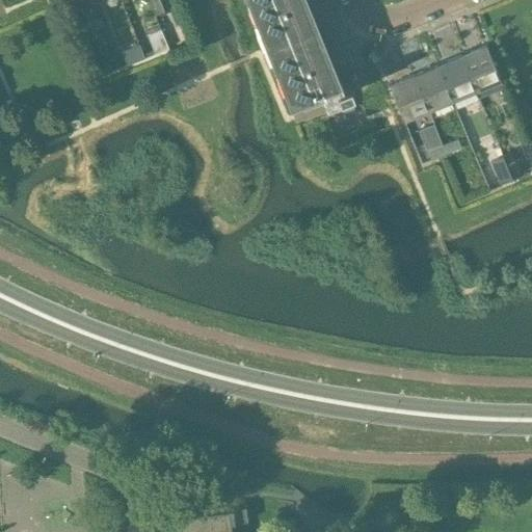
[(159,0),(149,0),(154,15),(163,11),(159,0)]
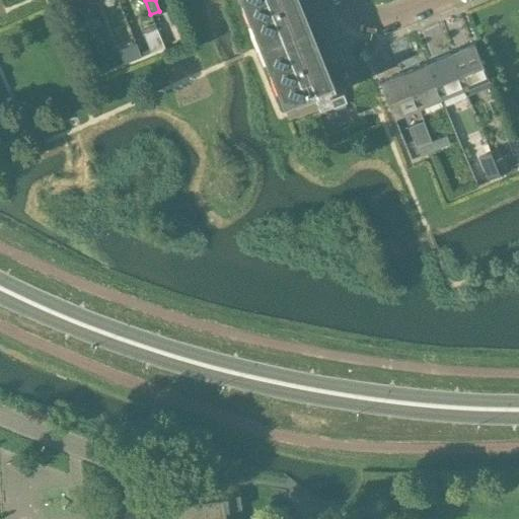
[(295,0),(242,0),(283,101),(293,97),(297,108),(317,100),(317,101),(338,93),(338,91),(345,88),(342,80),(334,83),(331,78),(327,79),(295,0)]
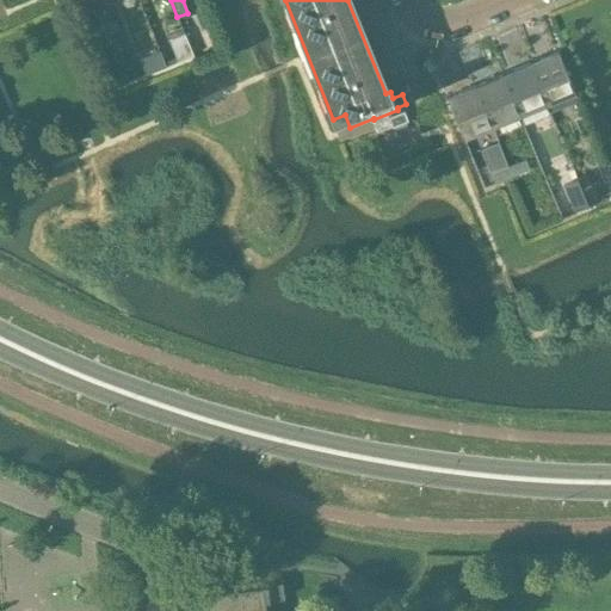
[(98,26),(102,36),(121,29),(116,19),(98,26)]
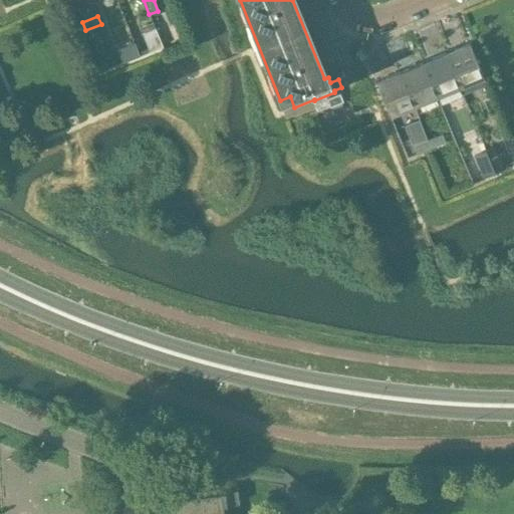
[(149,51),(162,46),(156,28),(143,33),(149,51)]
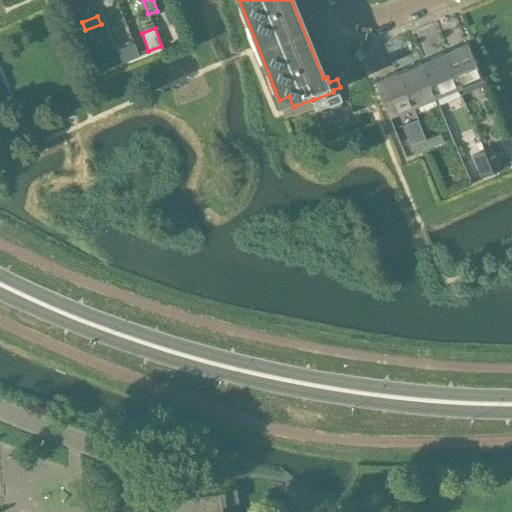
[(117,48),(122,61),(139,54),(134,41),(117,48)]
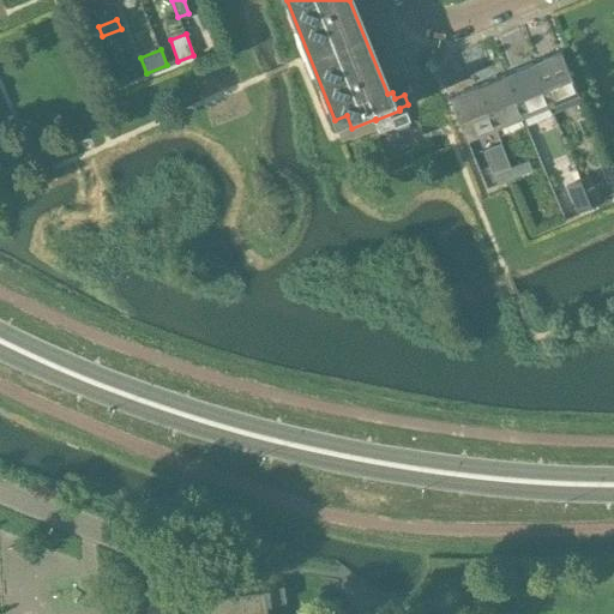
[(577,91),(561,52),(533,64),(548,103),(577,91)]
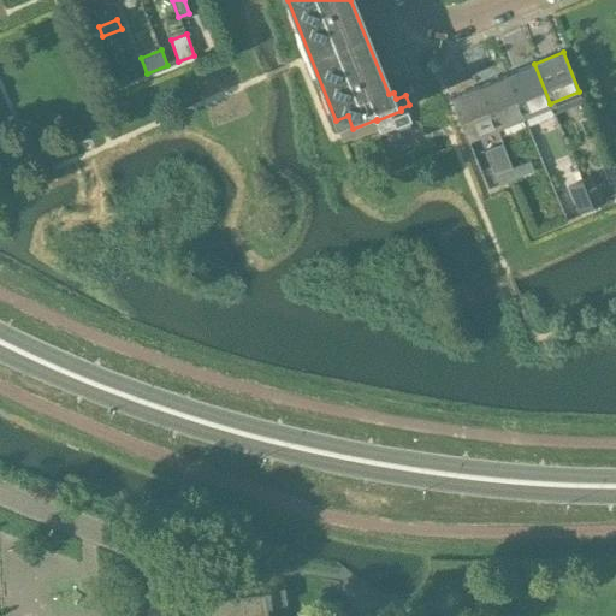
[(507,75),(523,114),(550,104),(534,64),(507,75)]
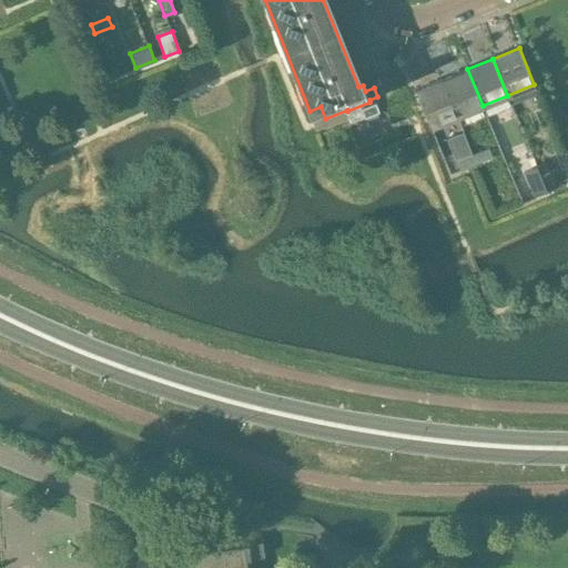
[(467,69),(442,80),(457,117),(483,105),(467,69)]
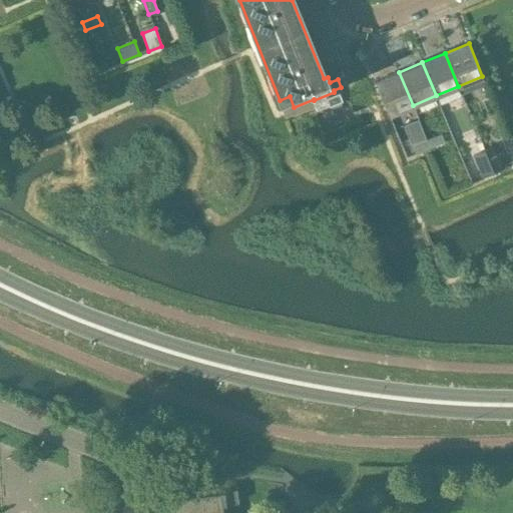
[(375,81),(389,115),(413,105),(399,72),(375,81)]
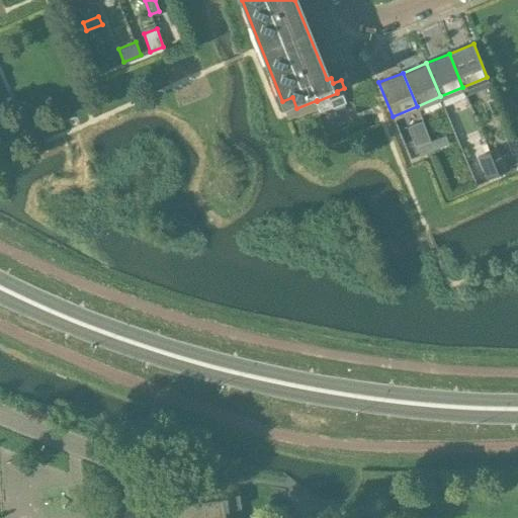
[(445,134),(430,140),(434,148),(448,142),(445,134)]
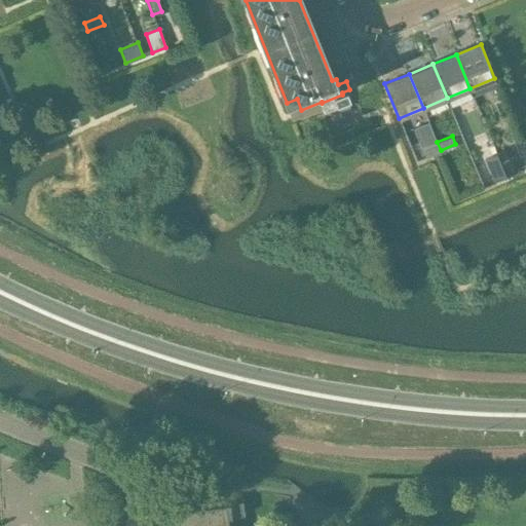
[(422,148),(426,156),(441,150),(437,142),(422,148)]
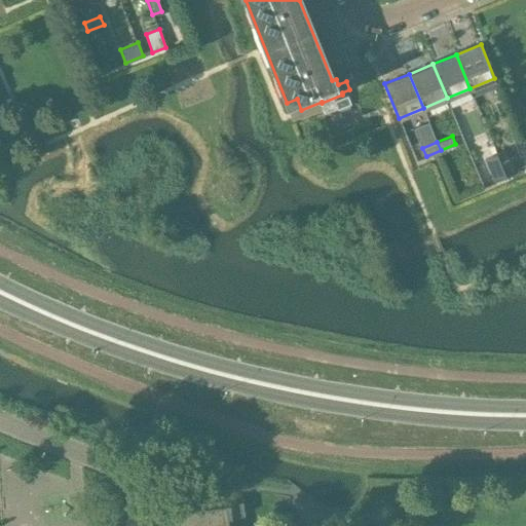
[(518,171),(509,148),(497,153),(506,175),(518,171)]
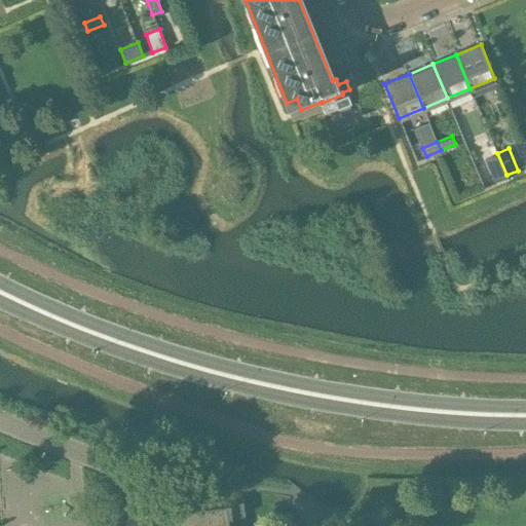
[(484,158),(493,180),(506,175),(497,153),(484,158)]
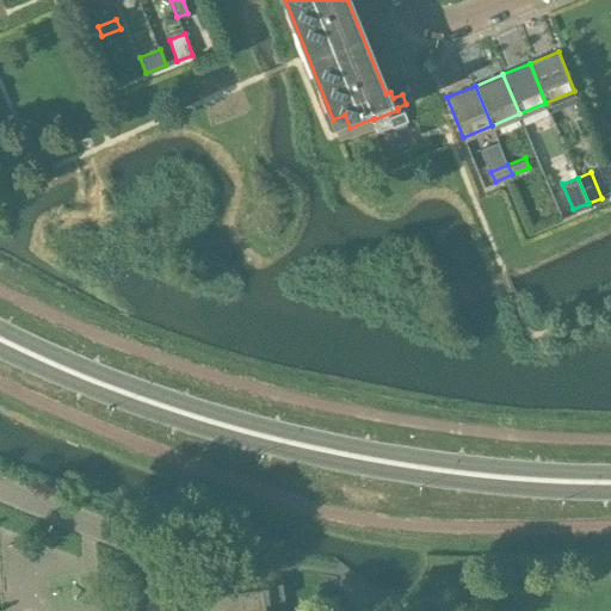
[(281,581),(204,591),(205,610),(258,610),(257,600),(283,598),(281,581)]
